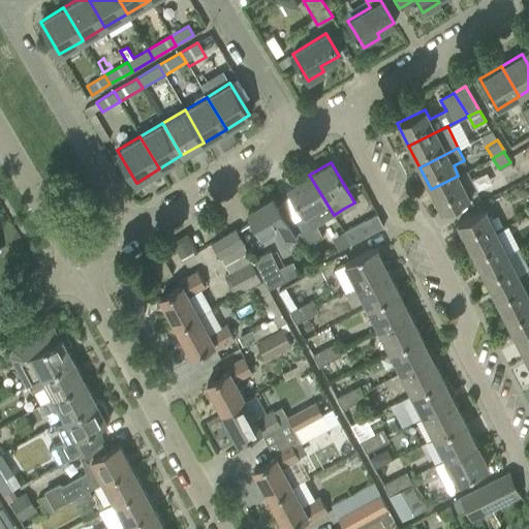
[(467,170),(458,176),(431,189),(442,212),(469,197),(469,196),(478,191),(467,170)]
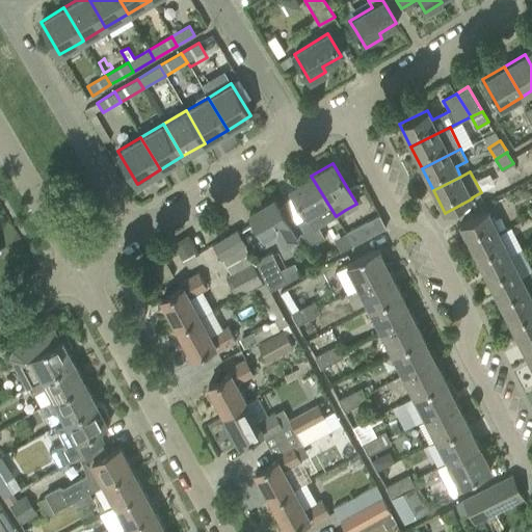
[(295,221),(302,235),(310,246),(325,238),(318,227),(336,216),(311,176),(290,189),(306,216),(295,221)]
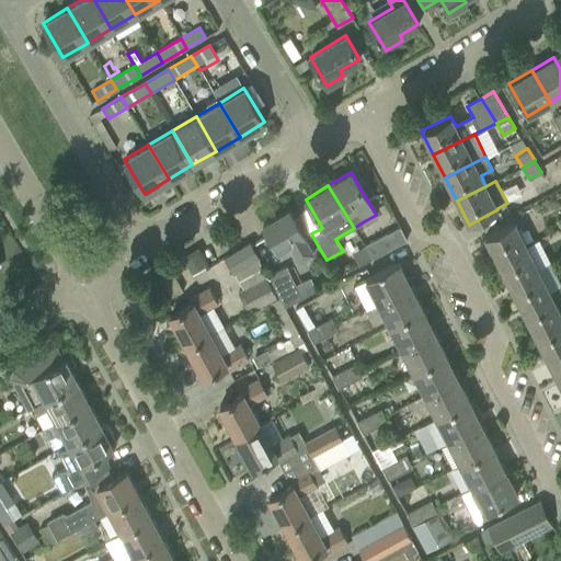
[(299,259),(313,251),(319,248),(311,233),(300,216),(295,219),(288,209),(262,225),(282,256),(294,250),(299,259)]
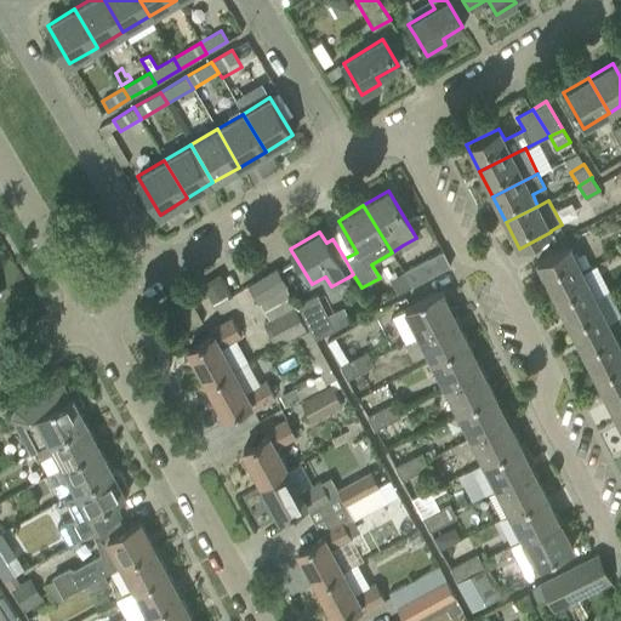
[(536,262),(550,288),(581,272),(568,245),(536,262)]
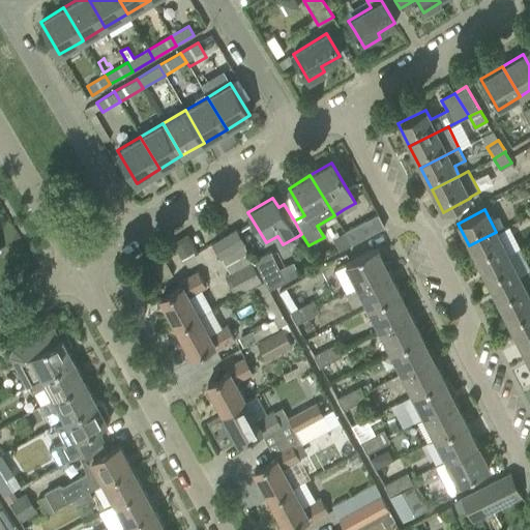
[(351,244),(384,227),(378,213),(345,231),(351,244)]
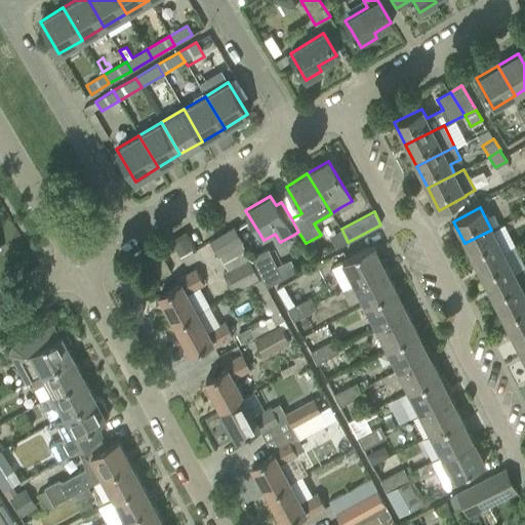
[(501,226),(491,230),(465,243),(476,266),(512,247),(501,226)]
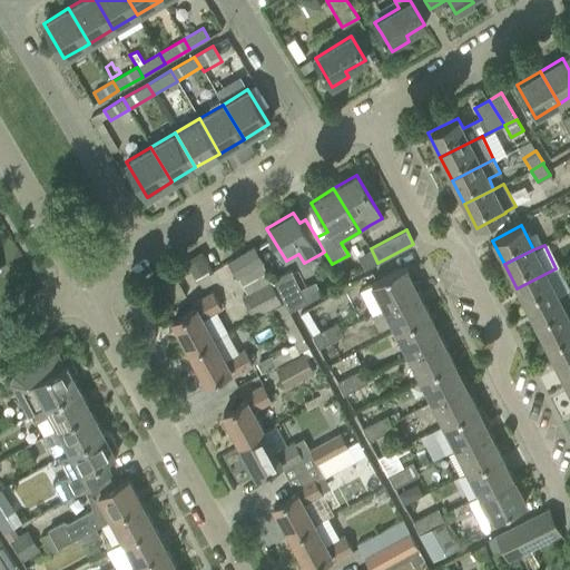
[(227,262),(236,276),(262,262),(253,246),(227,262)]
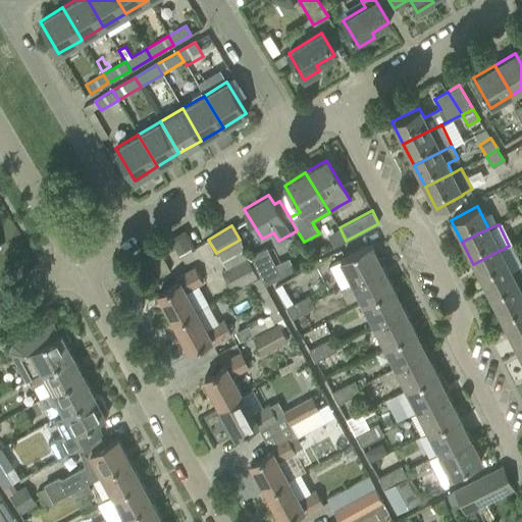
[(251,261),(240,240),(216,253),(226,269),(221,271),(231,292),(257,277),(249,261),(251,261)]
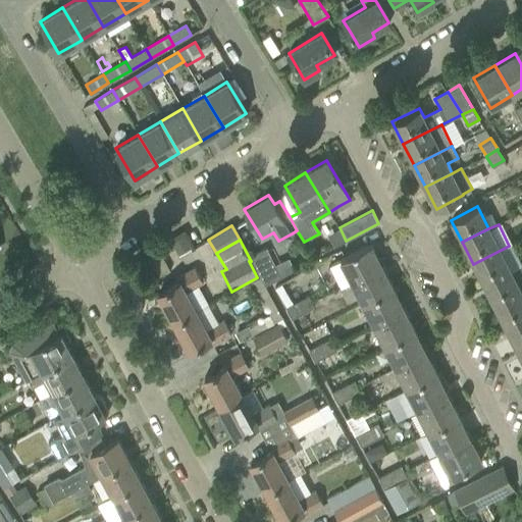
[(370,244),(333,262),(345,284),(351,281),(381,266),(370,244)]
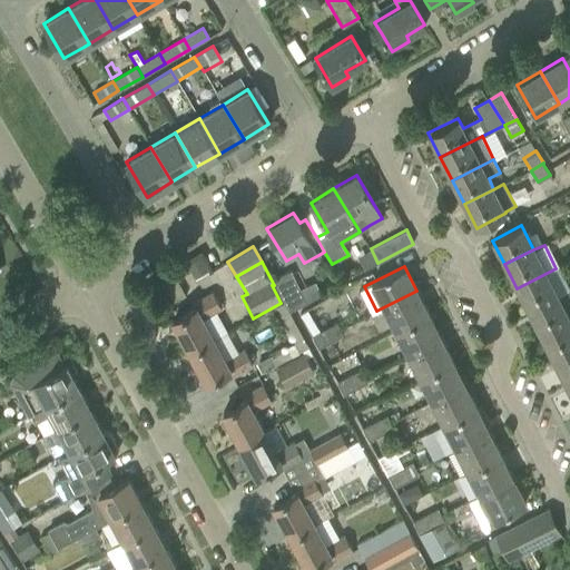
[(562,279),(556,268),(517,288),(529,312),(558,297),(551,285),(562,279)]
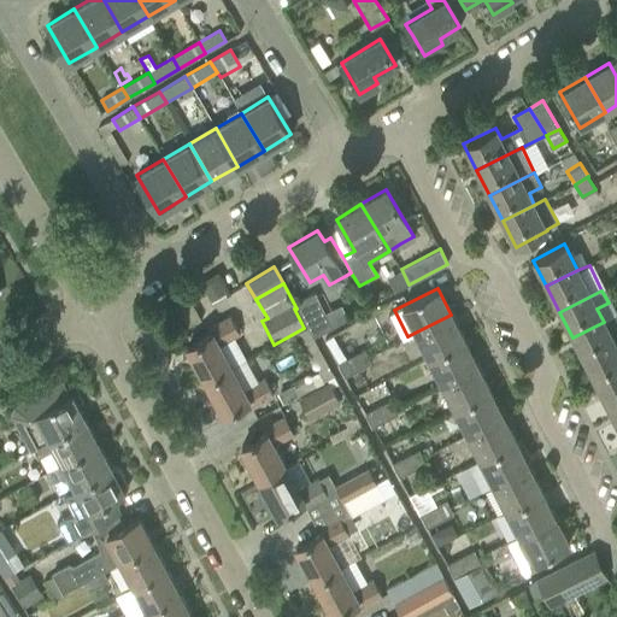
[(295,303),(313,338),(333,327),(315,293),(295,303)]
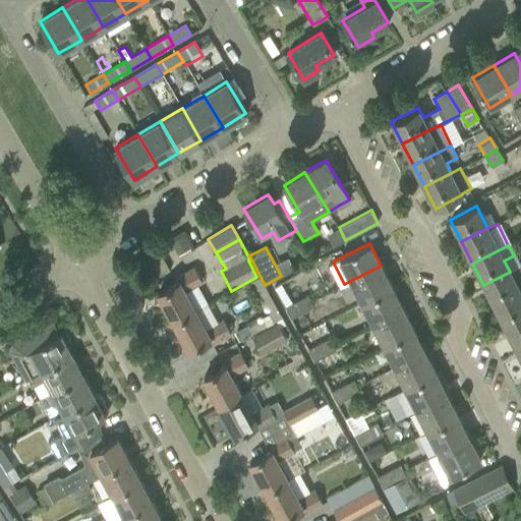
[(392,287),(381,266),(350,281),(361,302),(392,287)]
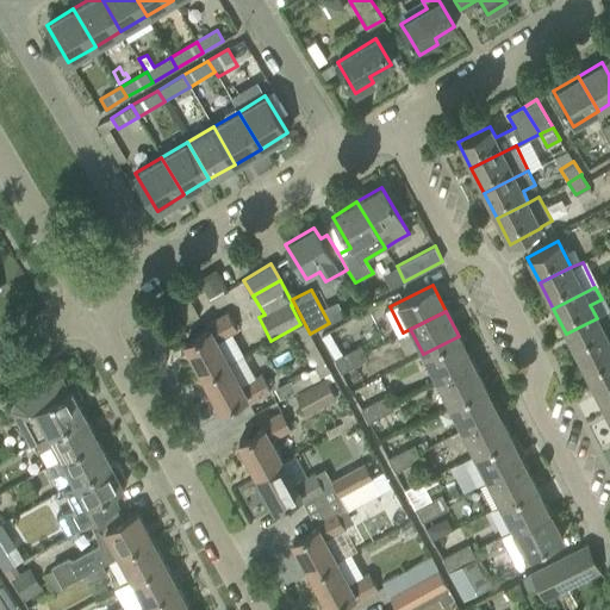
[(203,377),(228,363),(216,341),(236,330),(226,313),(205,324),(209,330),(184,343),(203,377)]
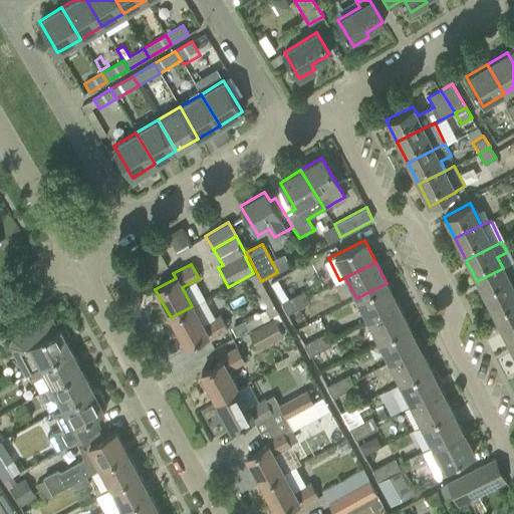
[(513,264),(504,270),(503,268),(477,281),(487,302),(513,289),(509,280),(513,276),(513,264)]
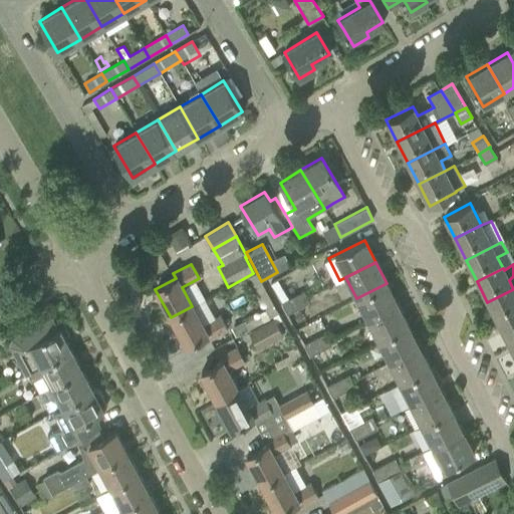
[(398,304),(387,283),(356,298),(367,319),(398,304)]
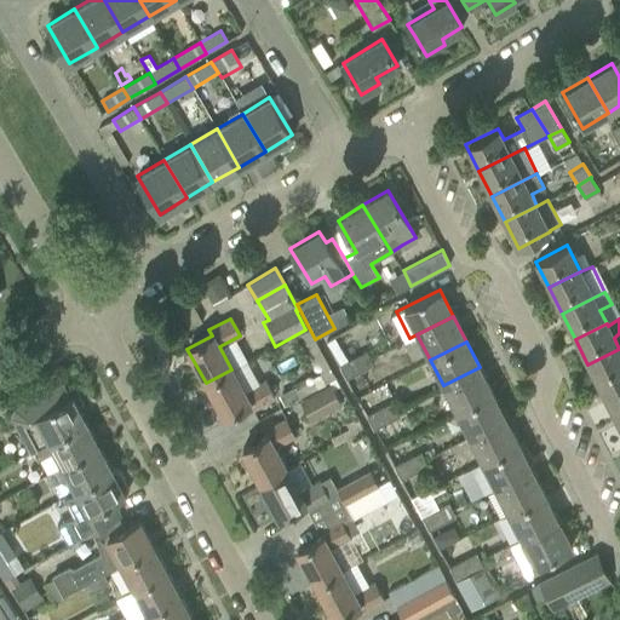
[(619,349),(587,365),(601,390),(619,379),(619,349)]
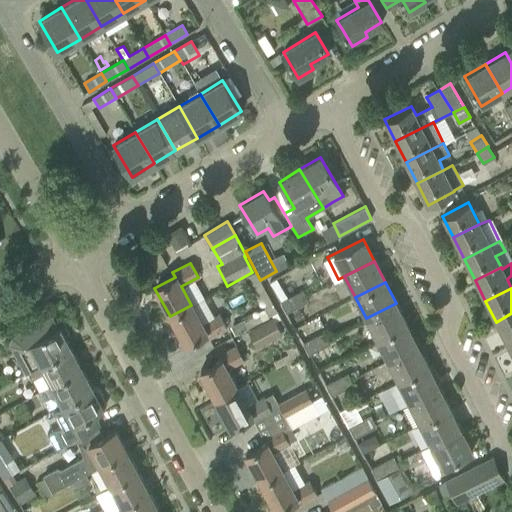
[(308,302),(302,290),(291,296),(297,307),(308,302)]
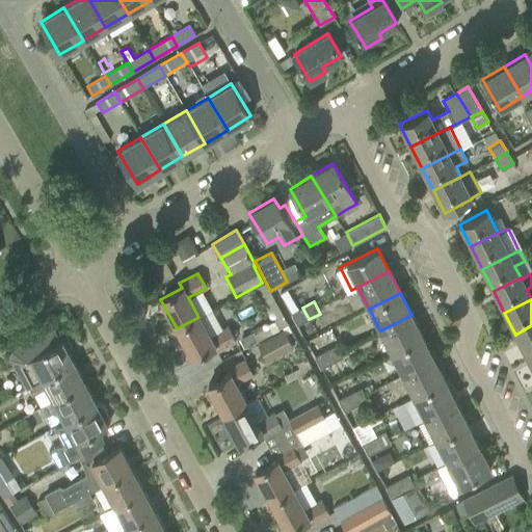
[(309,319),(302,308),(291,314),(297,325),(309,319)]
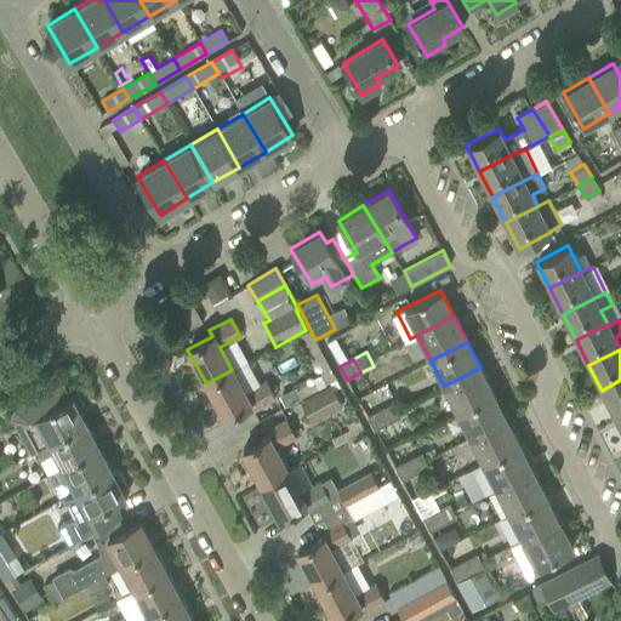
[(494,393),(480,368),(444,386),(457,411),(494,393)]
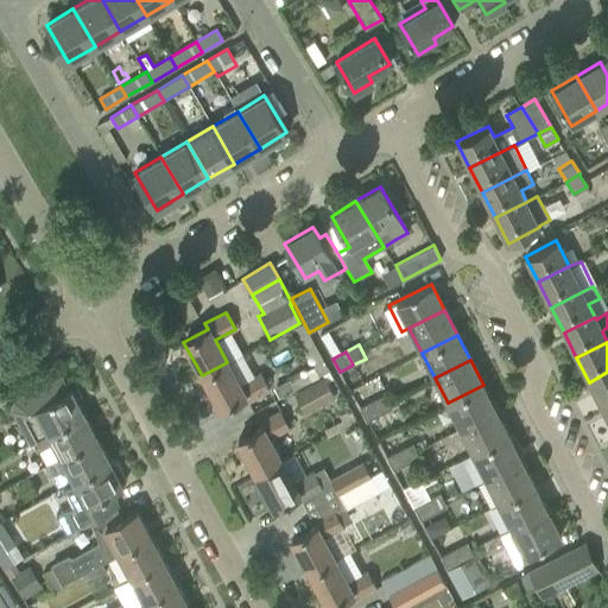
[(239,385),(227,362),(202,375),(220,410),(245,396),(247,401),(268,390),(259,374),(239,385)]
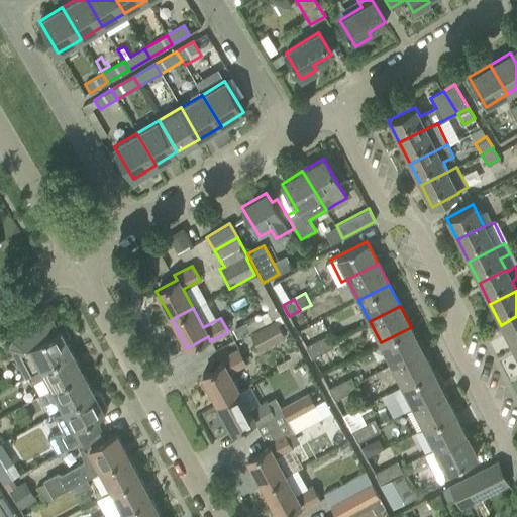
[(516,316),(501,325),(512,346),(516,343),(516,316)]
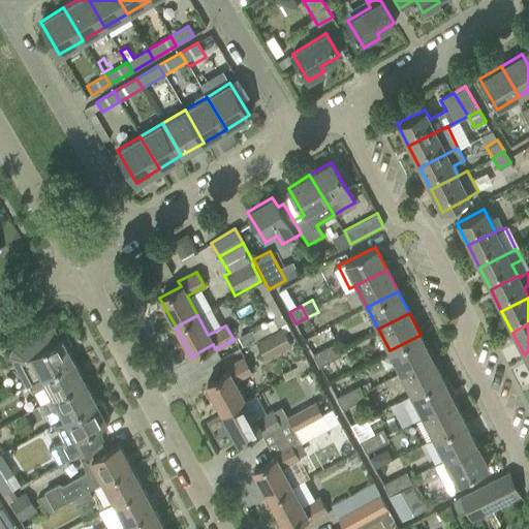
[(290,345),(281,328),(255,342),(265,360),(290,345)]
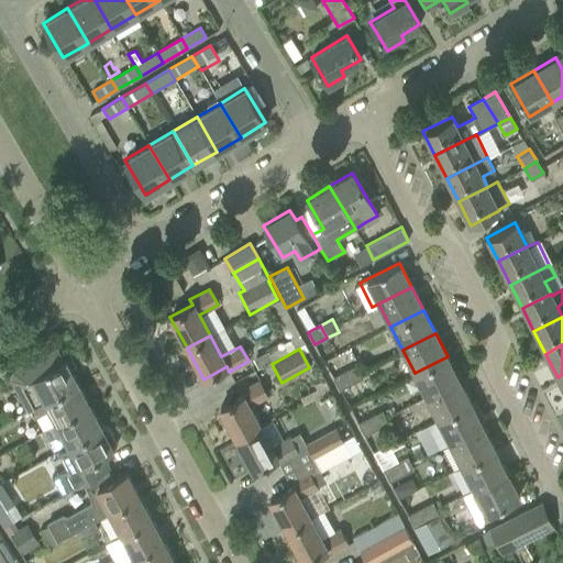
[(30,409),(77,383),(72,373),(75,370),(72,362),(66,362),(65,360),(62,362),(55,351),(12,374),(11,377),(20,394),(30,409)]
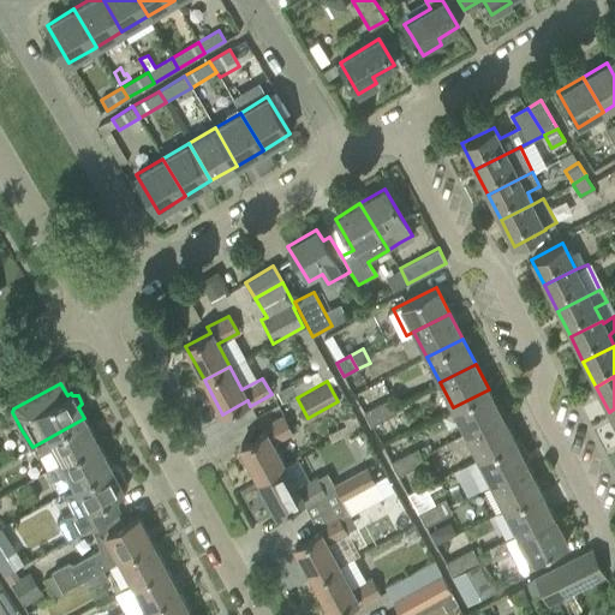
[(501,415),(489,389),(453,407),(465,433),(501,415)]
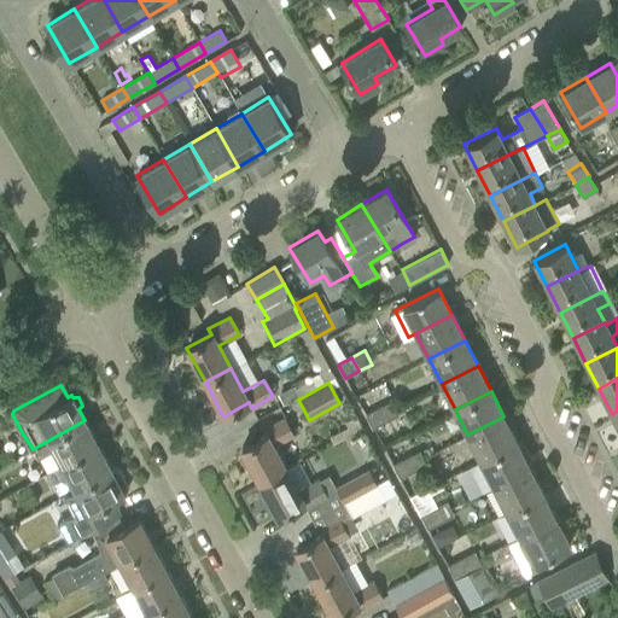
[(385,423),(400,415),(392,401),(378,408),(385,423)]
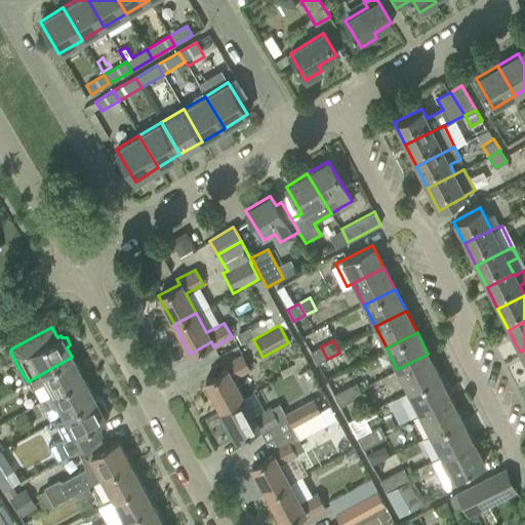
[(327,359),(321,347),(310,353),(316,364),(318,363),(327,359)]
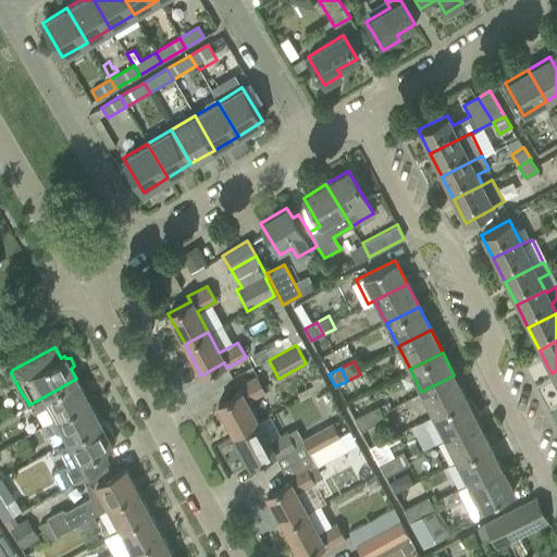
[(421,392),(433,416),(466,398),(454,375),(421,392)]
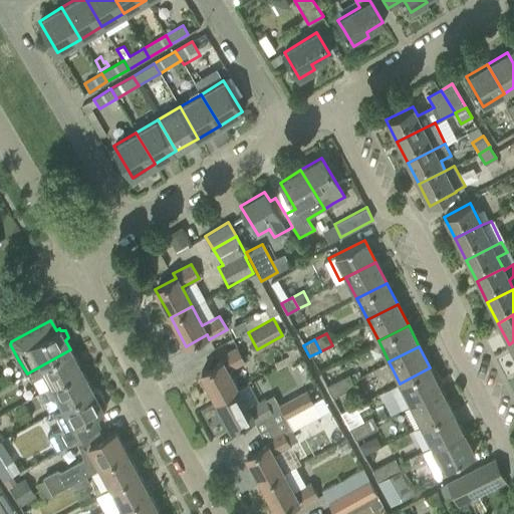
[(201,372),(216,401),(237,390),(227,370),(244,361),(237,347),(219,356),(221,361),(201,372)]
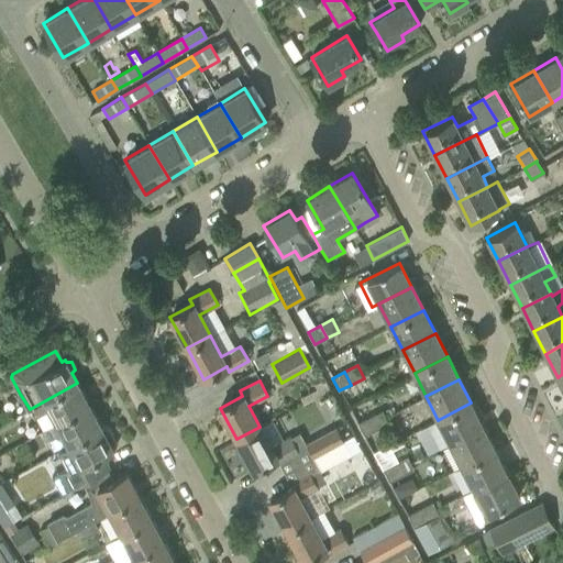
[(55,423),(89,405),(77,383),(30,409),(35,418),(48,410),(55,423)]
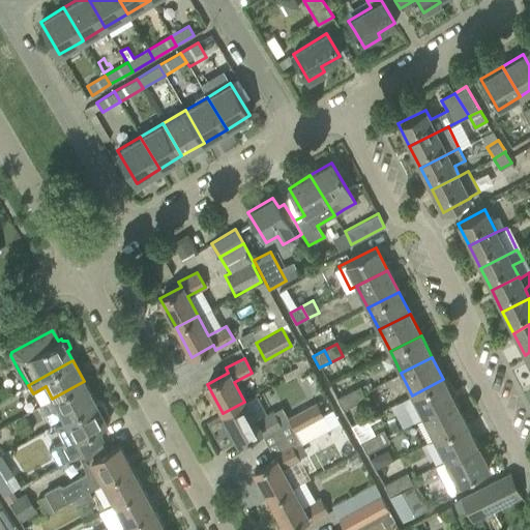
[(454,401),(443,379),(412,395),(423,417),(454,401)]
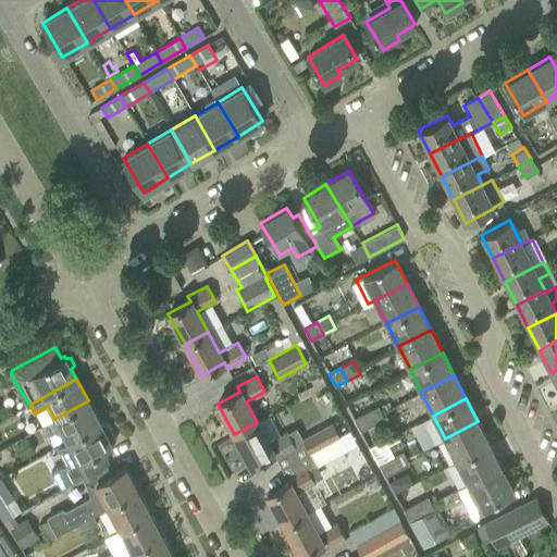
[(67,442),(101,423),(88,400),(54,419),(40,426),(45,436),(60,428),(66,441),(67,442)]
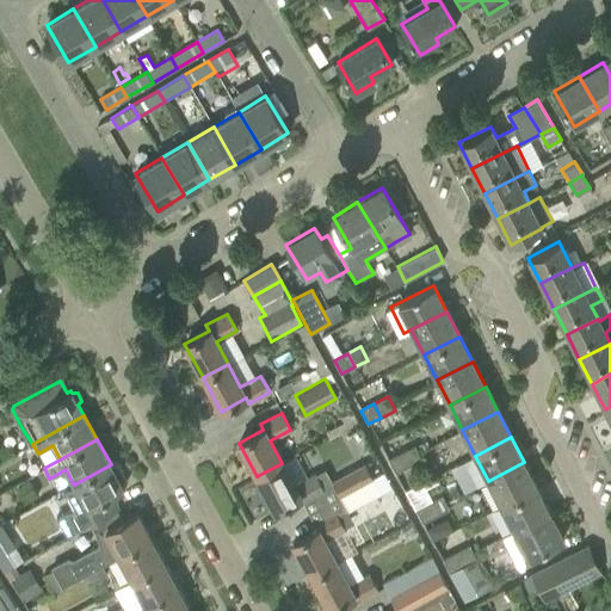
[(415,445),(401,452),(408,467),(423,460),(415,445)]
